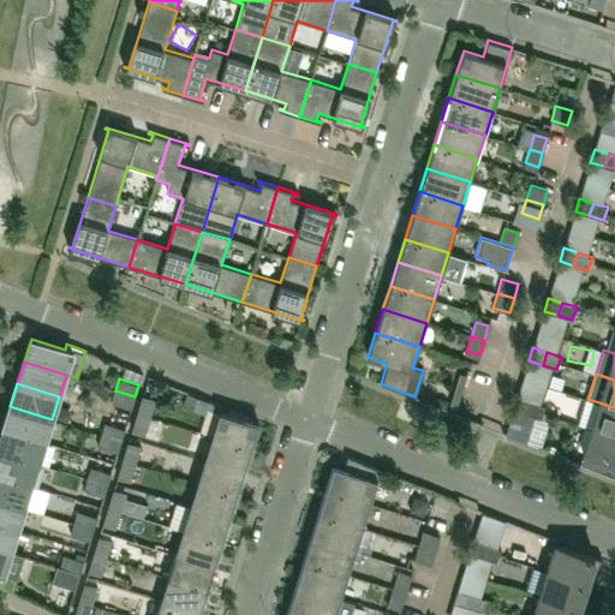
[(131,408),(135,396),(115,390),(112,401),(131,408)]
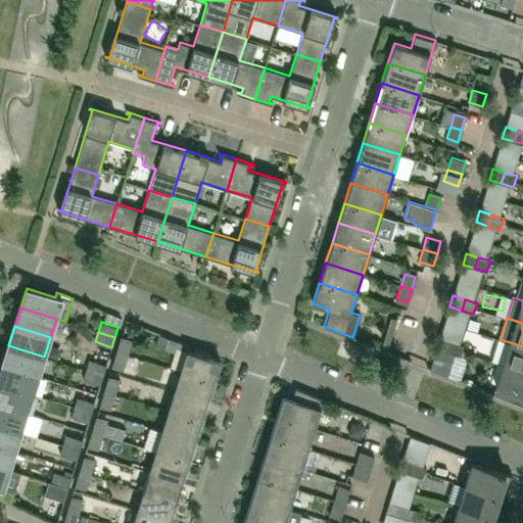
[(179,343),(159,335),(155,344),(175,351),(179,343)]
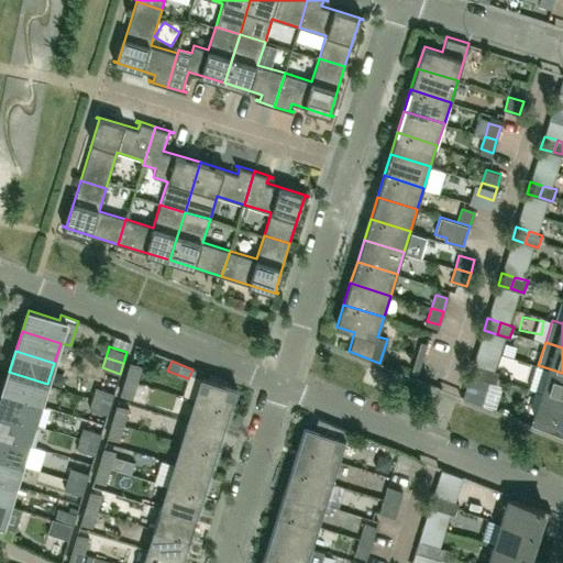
[(138,382),(142,365),(131,362),(125,378),(138,382)]
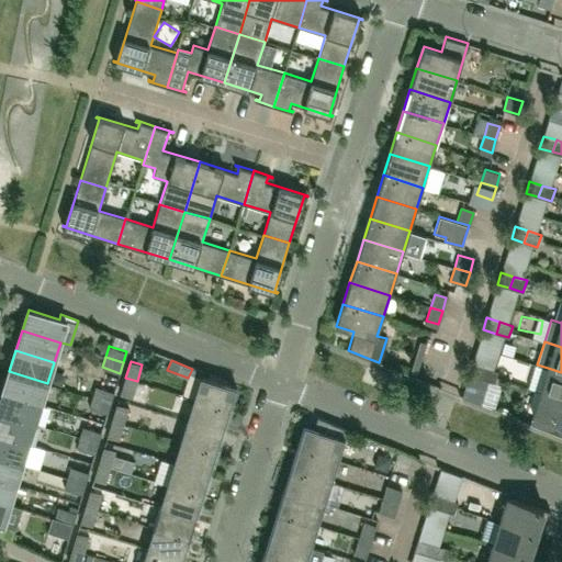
[(482,379),(485,367),(472,362),(469,374),(482,379)]
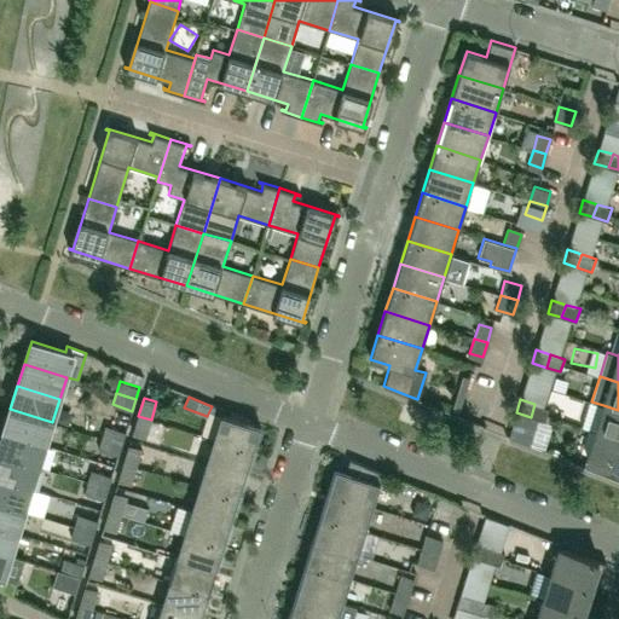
[(544,421),(549,409),(534,404),(531,417),(544,421)]
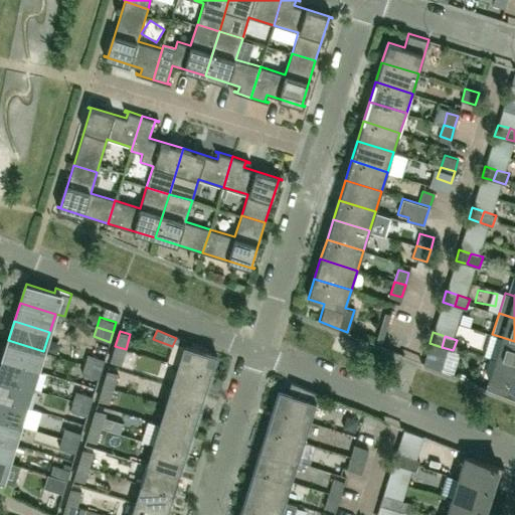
[(514,363),(514,341),(502,337),(495,358),(514,363)]
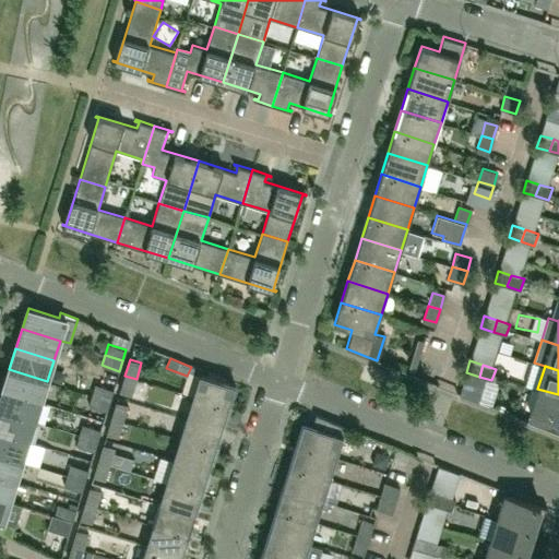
[(42,401),(47,381),(9,369),(3,389),(42,401)]
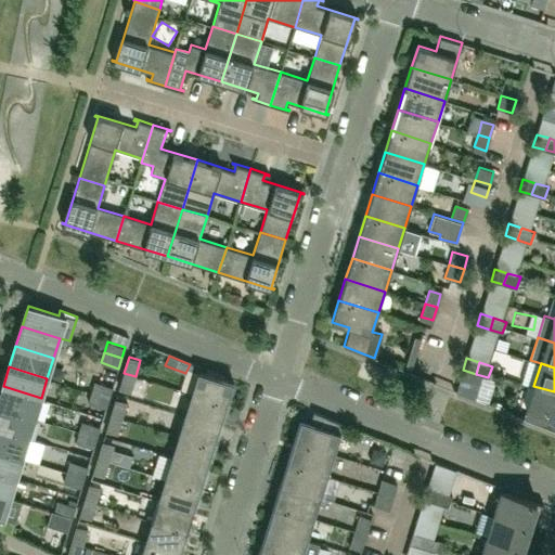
[(227,404),(233,383),(198,372),(191,394),(227,404)]
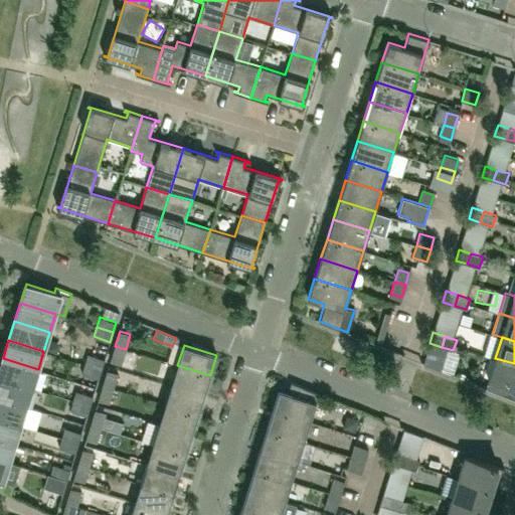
[(121,364),(126,349),(115,346),(110,360),(121,364)]
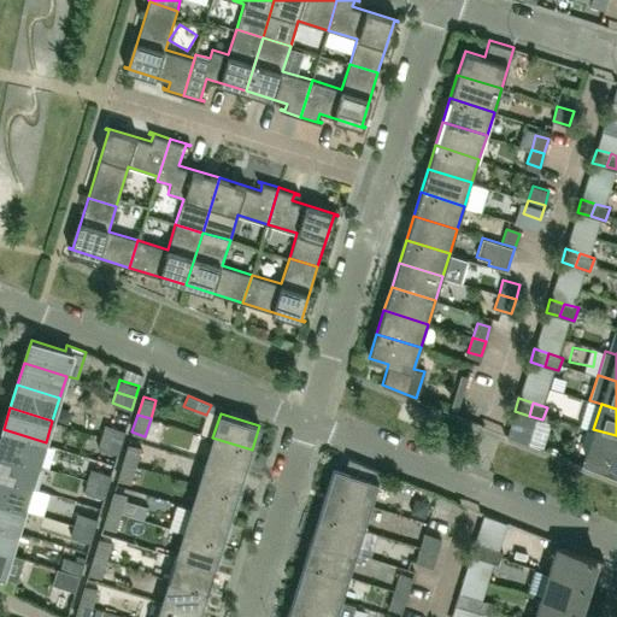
[(105,424),(101,435),(122,442),(125,430),(105,424)]
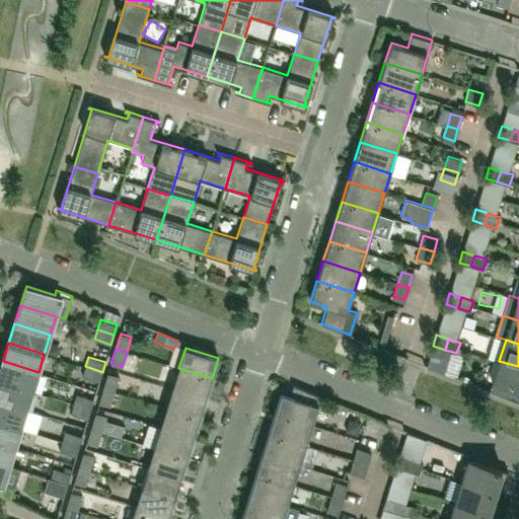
[(0,380),(32,390),(39,372),(3,361),(0,369),(0,380)]
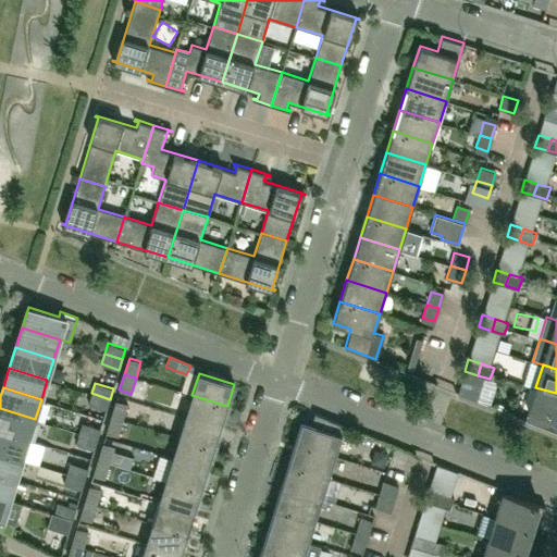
[(556,432),(556,393),(535,387),(525,420),(556,432)]
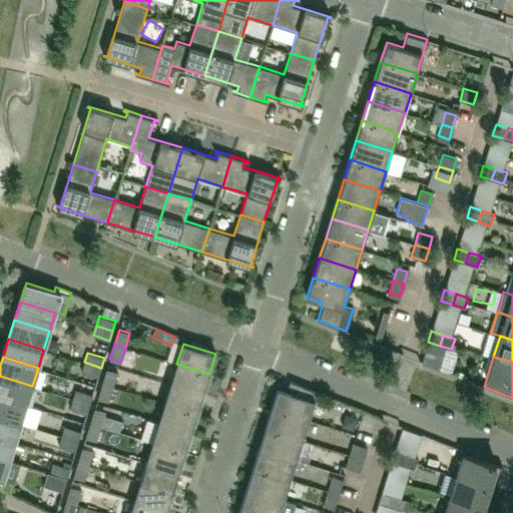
[(98,377),(101,368),(84,362),(81,372),(98,377)]
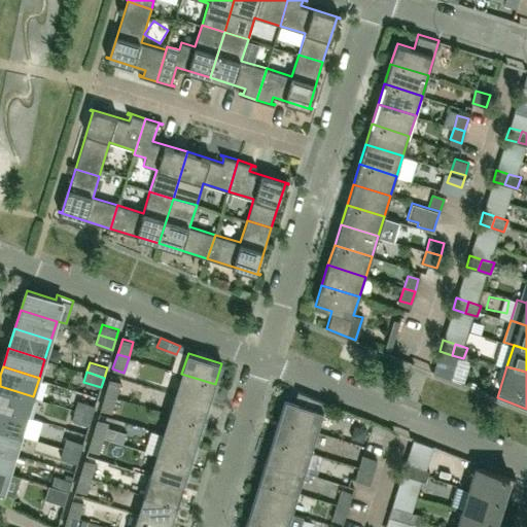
[(209,403),(215,384),(181,374),(175,393),(209,403)]
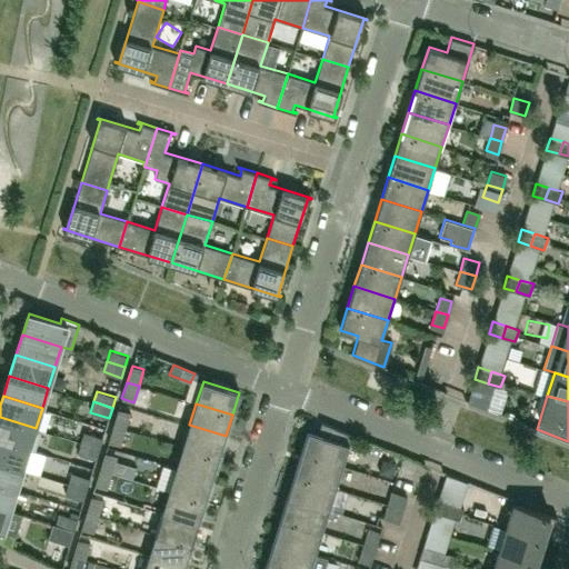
[(130,412),(118,409),(113,427),(125,430),(130,412)]
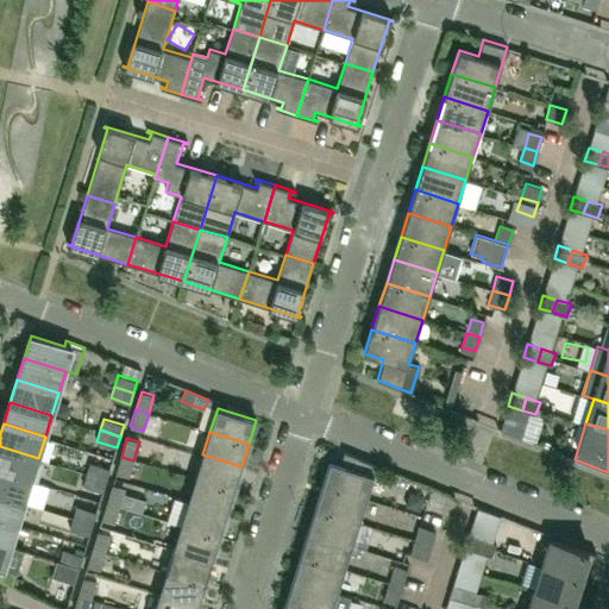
[(0,470),(31,481),(38,458),(0,446),(0,470)]
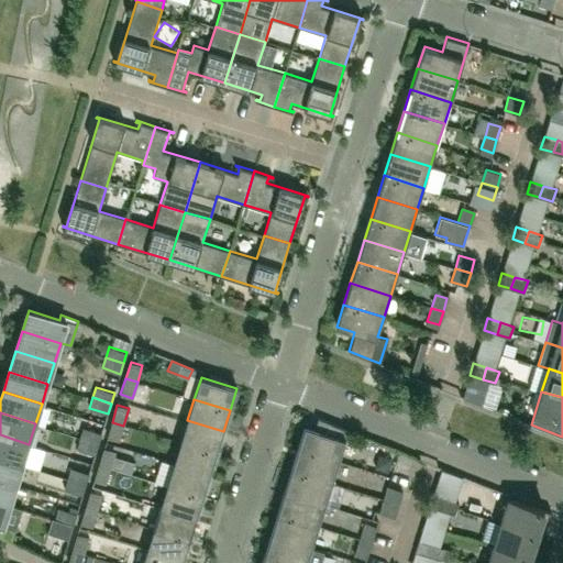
[(217,453),(223,431),(187,420),(180,442),(217,453)]
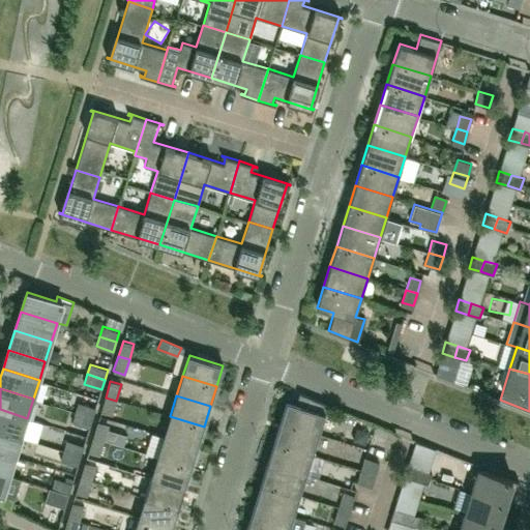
[(319,434),(328,404),(307,396),(304,407),(288,402),(282,422),(319,434)]
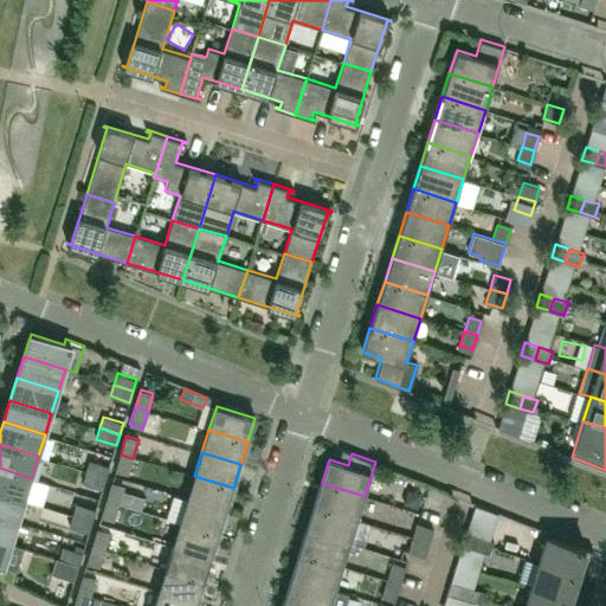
[(128,475),(133,458),(121,455),(115,470),(128,475)]
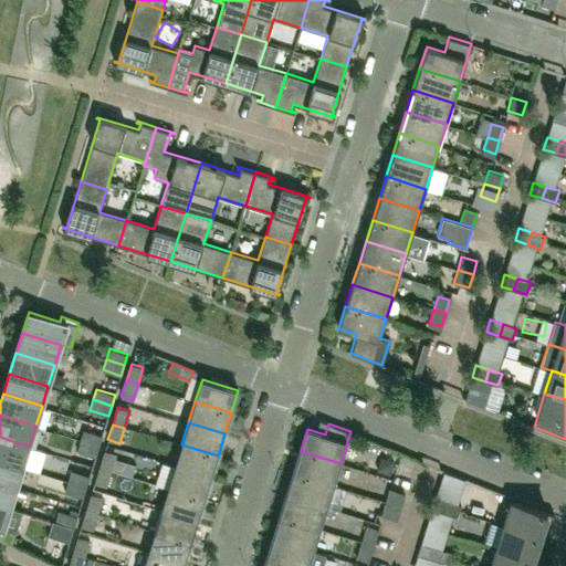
[(84,429),(81,440),(98,446),(102,436),(84,429)]
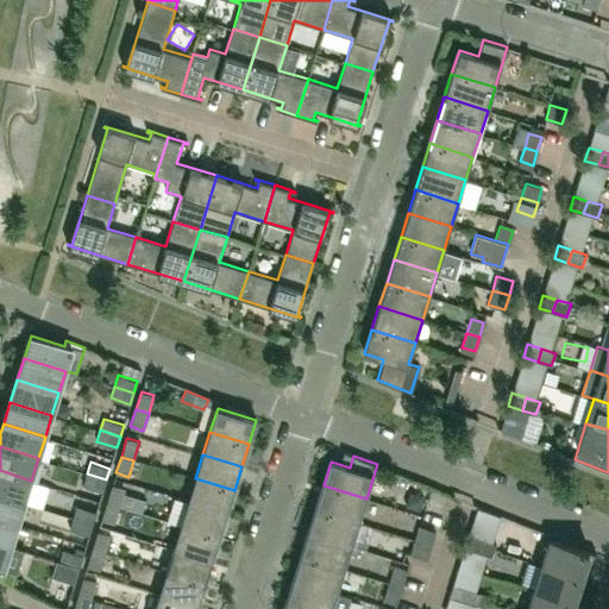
[(0,494),(24,502),(31,481),(0,470),(0,494)]
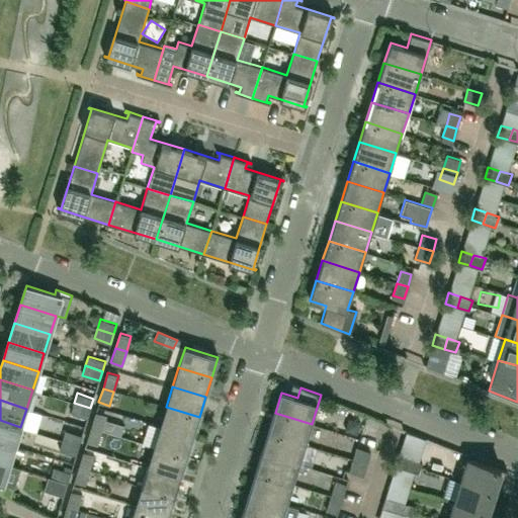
[(87,418),(90,408),(74,403),(71,413),(87,418)]
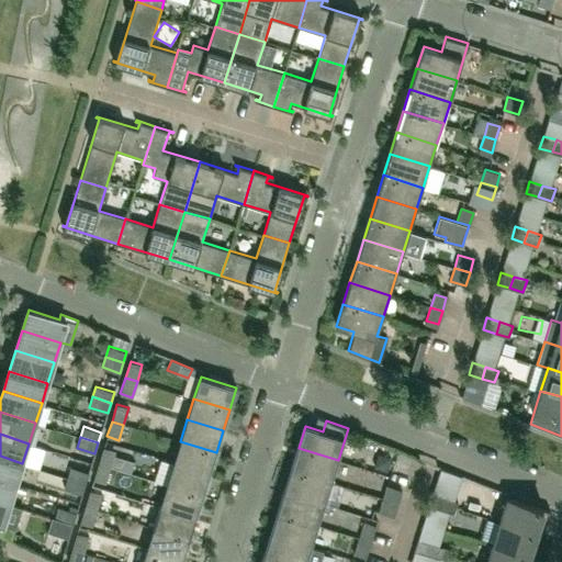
[(210,474),(216,452),(180,441),(173,462),(210,474)]
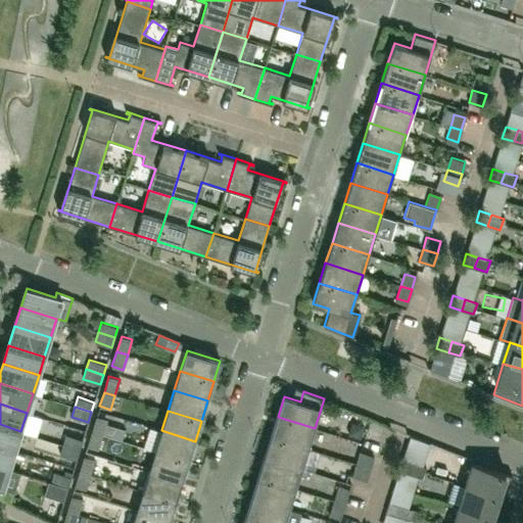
[(103,434),(107,419),(96,416),(92,431),(103,434)]
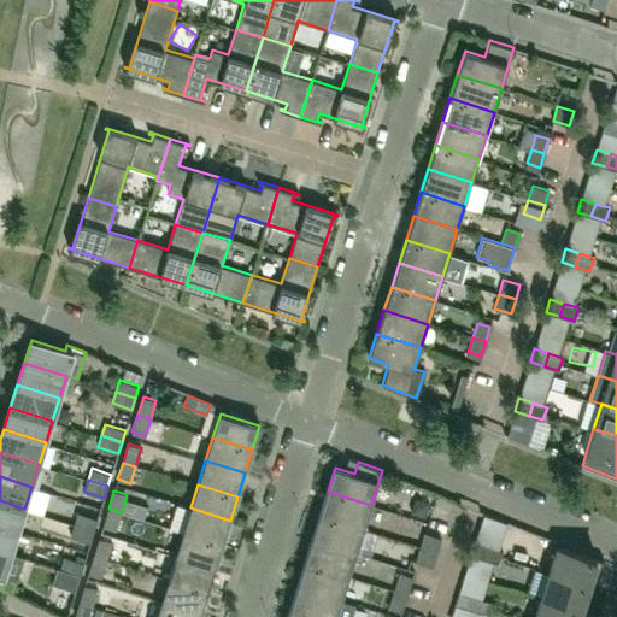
[(364,529),(371,505),(328,492),(321,515),(364,529)]
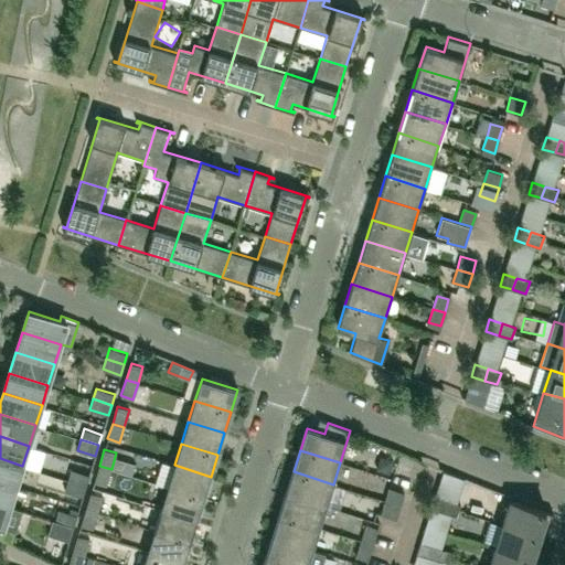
[(379,460),(376,469),(388,472),(393,460),(384,457),(379,460)]
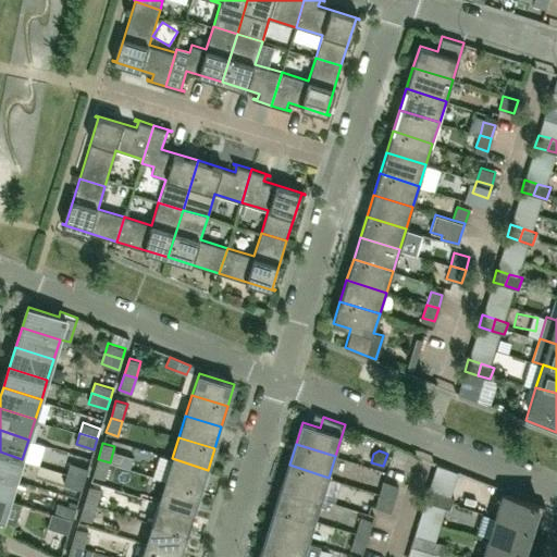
[(0,474),(16,480),(22,459),(0,452),(0,474)]
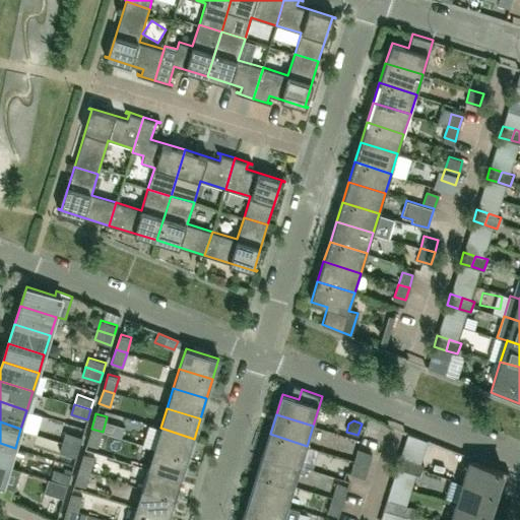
[(188,458),(194,439),(160,428),(154,448),(188,458)]
